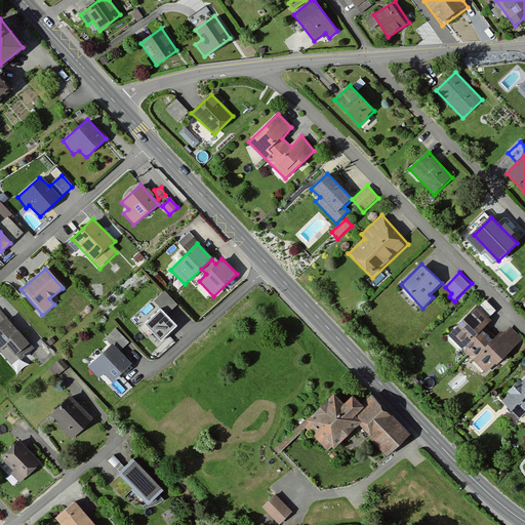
[(161,312),(138,331),(147,340),(152,335),(159,342),(177,327),(167,316),(179,306),(165,289),(152,301),(161,312)]
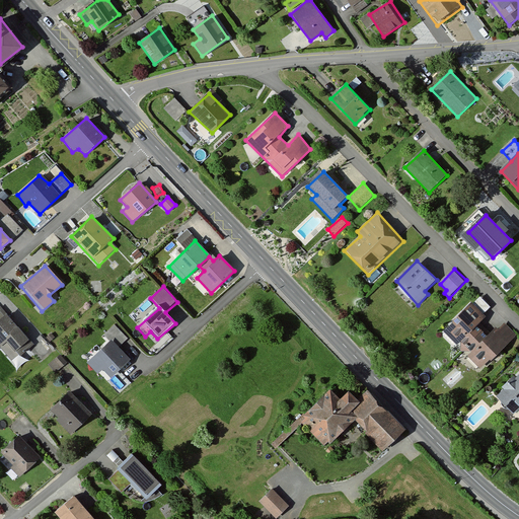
[(485,317),(470,304),(444,331),(483,373),(518,337),(505,323),(491,336),(478,324),(485,317)]
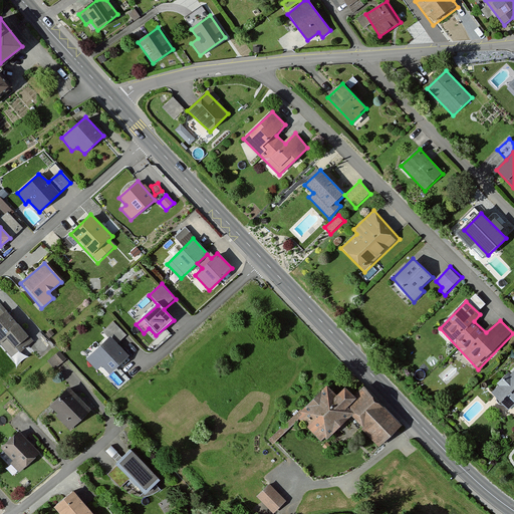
[(0,307),(0,340),(8,334),(21,349),(30,341),(0,307)]
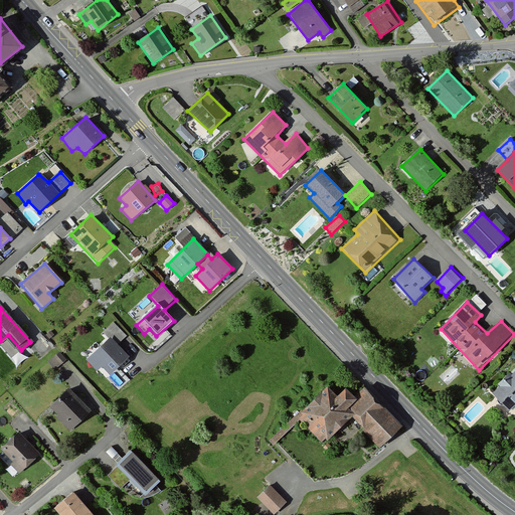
[(127,337),(113,322),(102,331),(110,340),(89,359),(107,379),(129,359),(117,346),(127,337)]
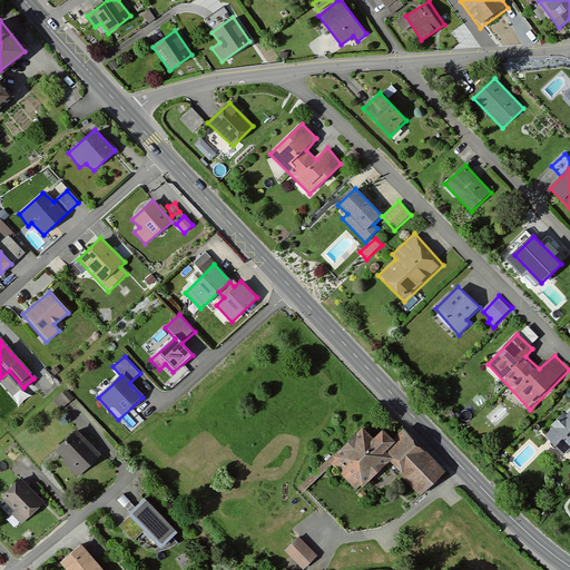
[(66,387),(52,399),(61,409),(75,399),(66,387)]
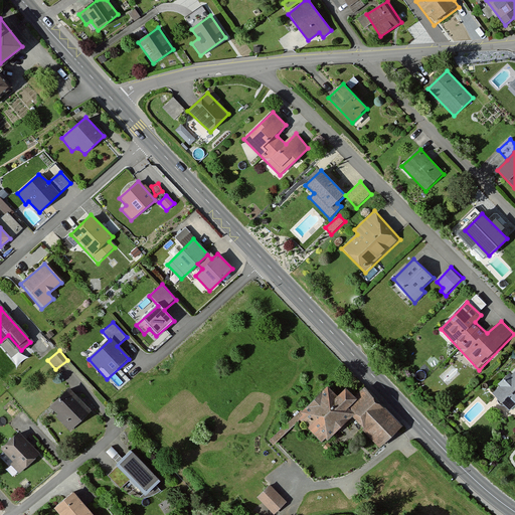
[(514,409),(514,371),(492,393),(512,413),(514,409)]
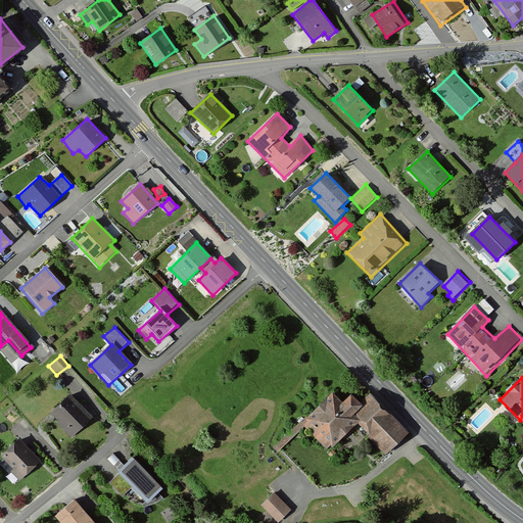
[(331,389),(296,423),(328,456),(358,427),(386,457),(408,436),(371,397),(362,407),(350,395),(343,401),(331,389)]
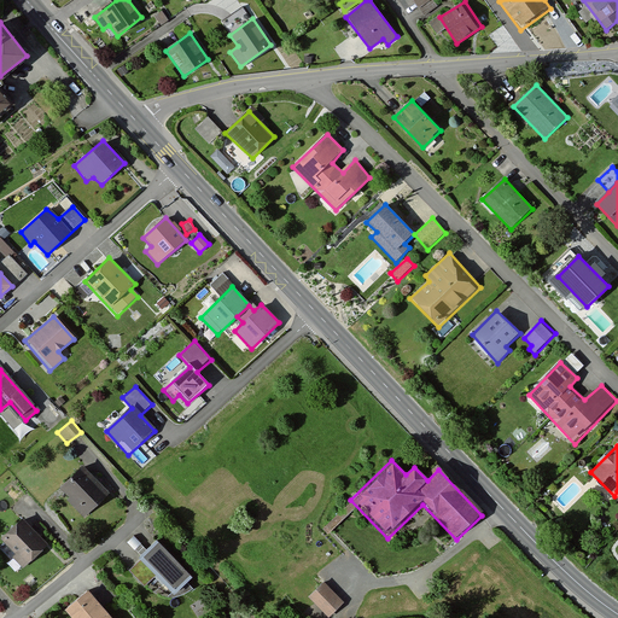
[(82,466),(62,487),(71,495),(68,499),(86,517),(109,493),(82,466)]
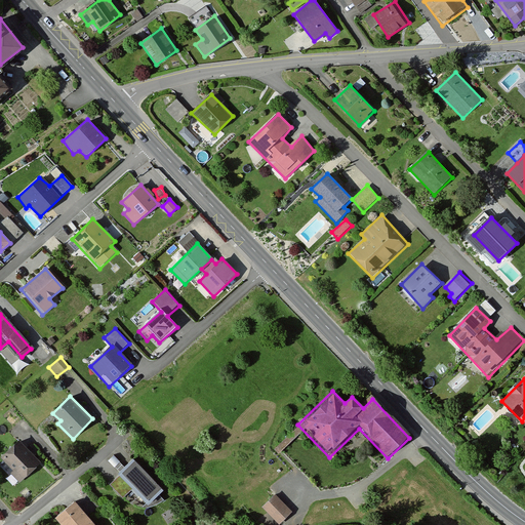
[(21,441),(2,457),(13,470),(10,473),(19,483),(41,463),(21,441)]
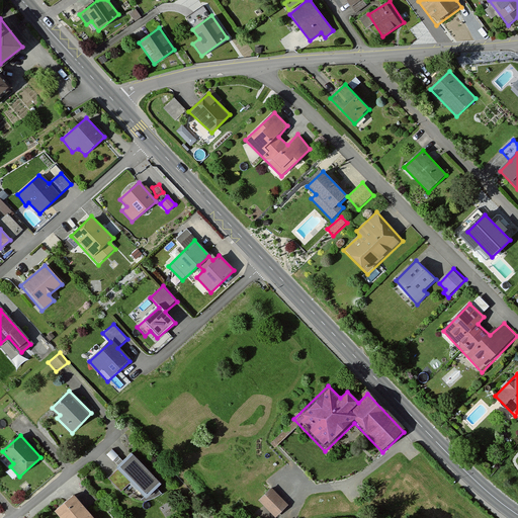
[(160,485),(131,454),(106,479),(120,493),(128,484),(145,500),(160,485)]
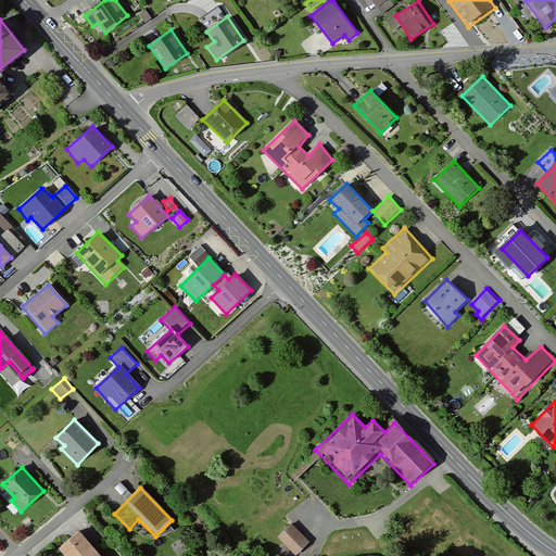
[(308,542),(290,523),(277,538),(295,555),(308,542)]
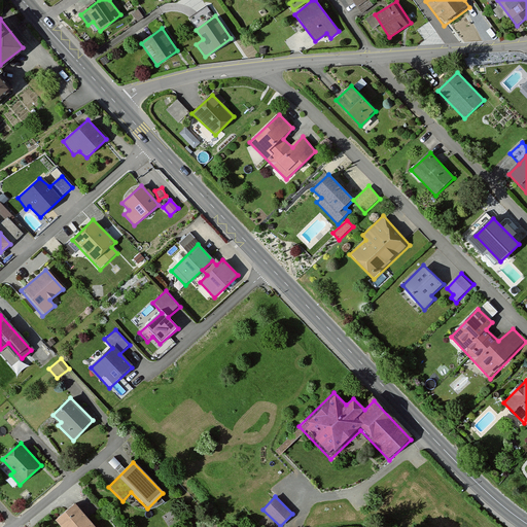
[(74,501),(55,518),(62,526),(94,526),(86,518),(98,507),(90,497),(78,506),(74,501)]
